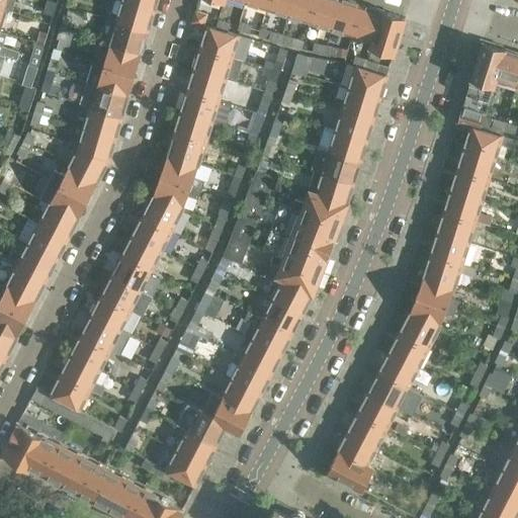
[(48,14),(57,17),(62,3),(52,0),(48,14)]
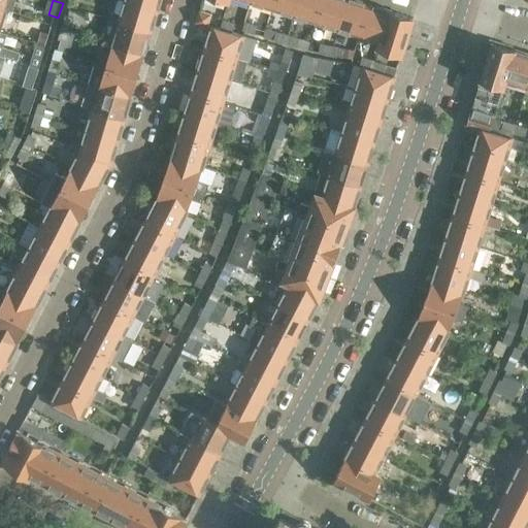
[(126,0),(123,0),(118,22),(151,31),(157,9),(126,0)]
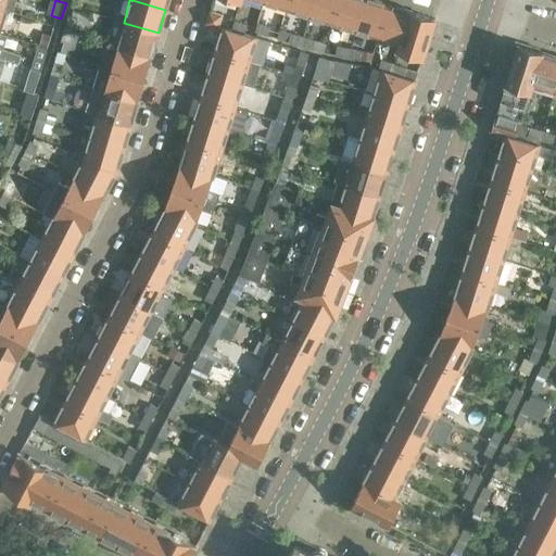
[(133,0),(165,10),(167,0),(133,0)]
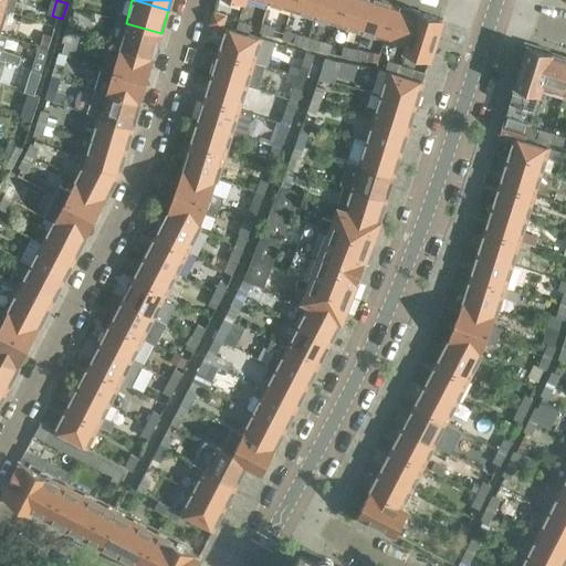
[(269,0),(269,2),(292,10),(294,0),(269,0)]
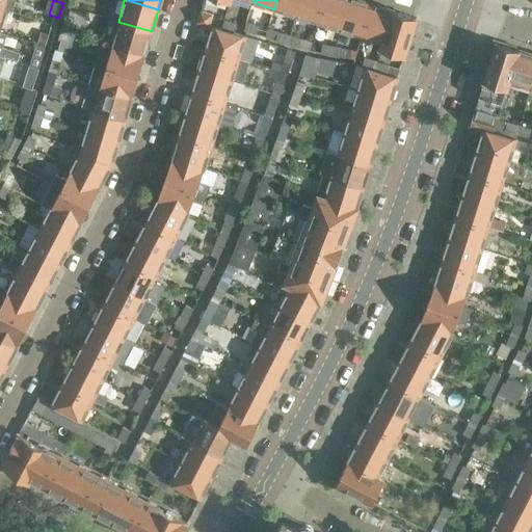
[(276,0),(274,9),(296,16),(300,0),(276,0)]
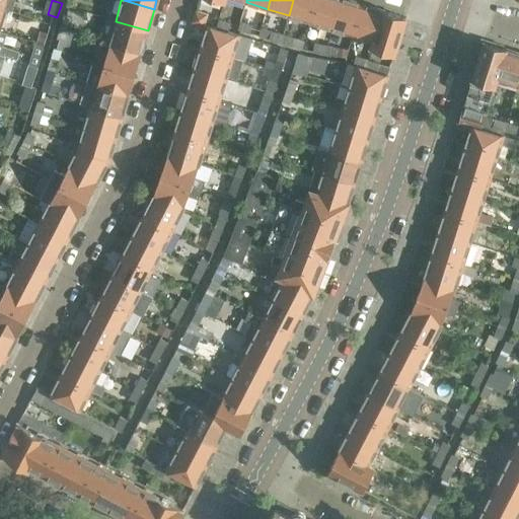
[(293,0),(289,15),(310,22),(316,0),(293,0)]
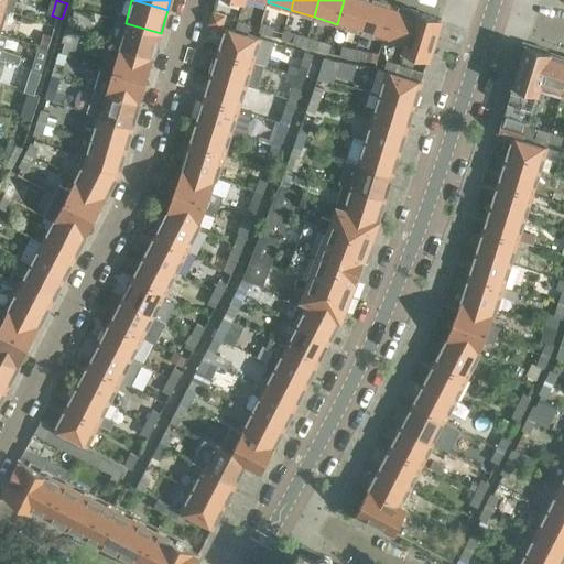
[(344,0),(337,24),(360,31),(369,0),(344,0)]
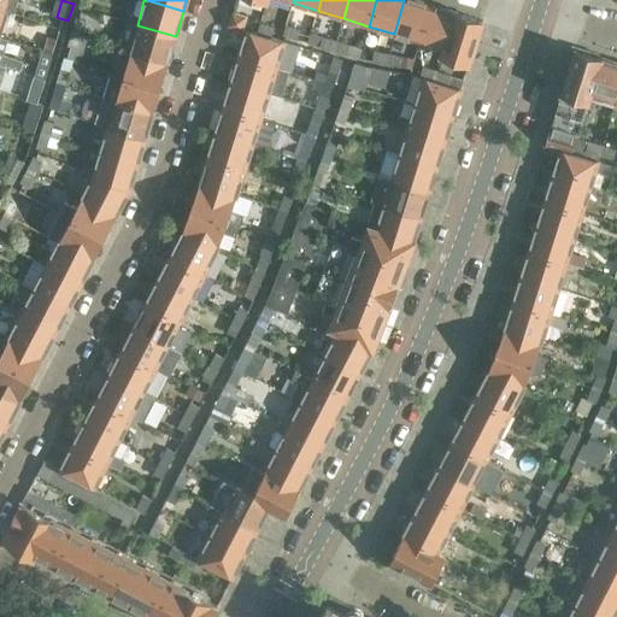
[(416,0),(404,0),(394,34),(419,42),(432,5),(416,0)]
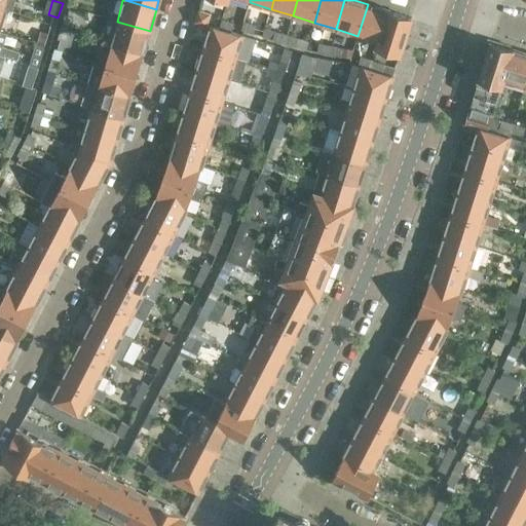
[(368,4),(358,36),(377,41),(374,48),(378,49),(389,11),(368,4)]
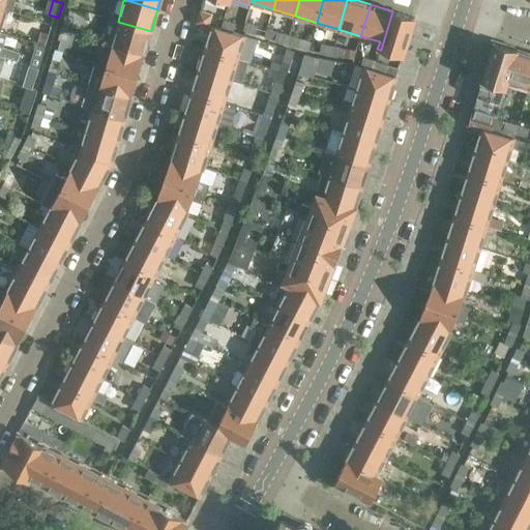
[(201,9),(197,22),(208,26),(212,13),(201,9)]
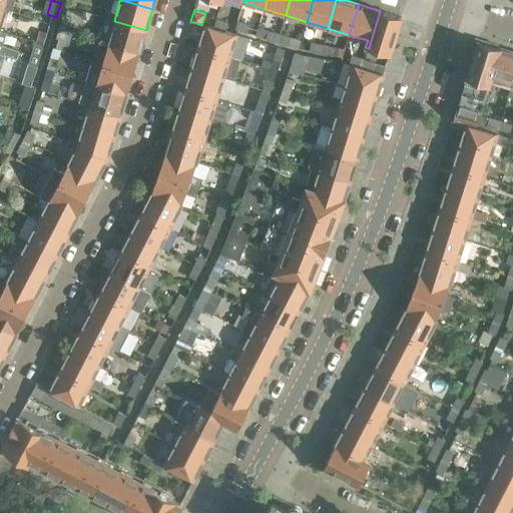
[(380,11),(369,48),(390,54),(401,18),(380,11)]
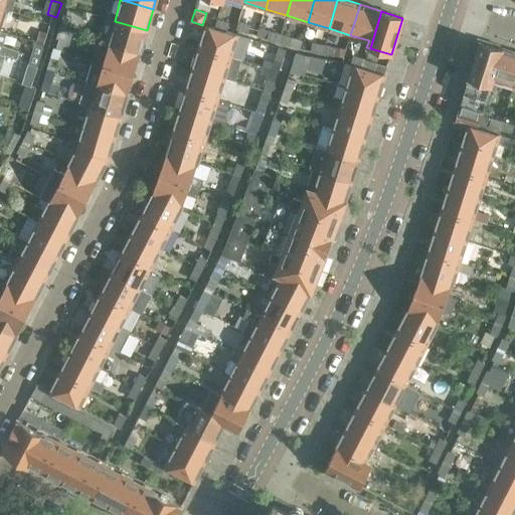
[(249,15),(241,13),(238,24),(246,27),(249,15)]
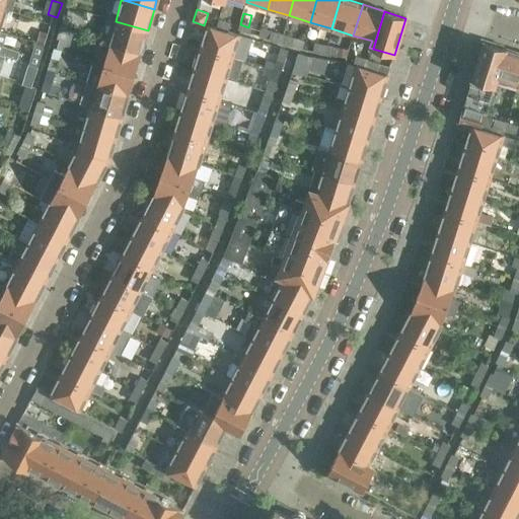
[(70,17),(62,14),(59,26),(67,28),(70,17)]
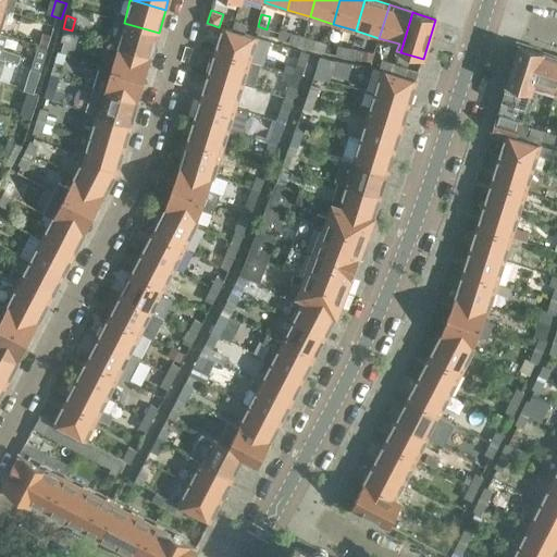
[(235,21),(232,29),(246,33),(248,24),(235,21)]
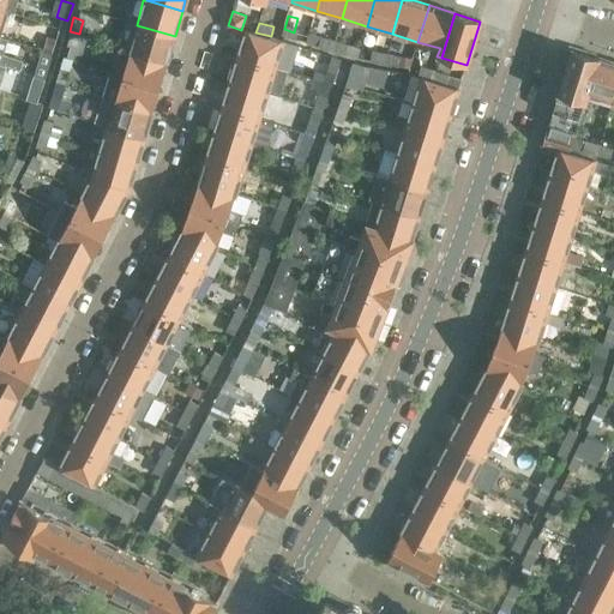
[(130,50),(167,61),(175,36),(137,25),(130,50)]
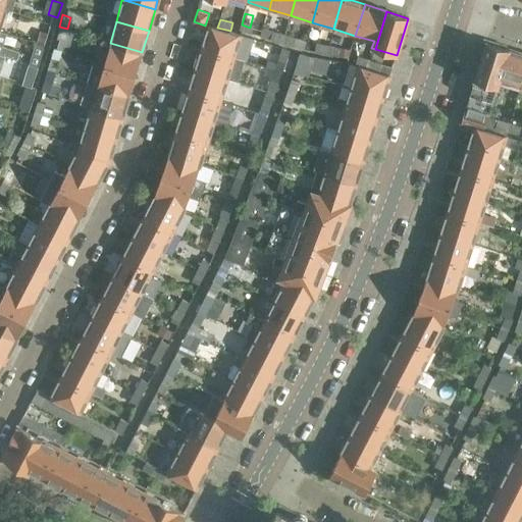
[(210,25),(203,48),(236,58),(243,34),(230,31),(217,28),(214,27),(210,25)]
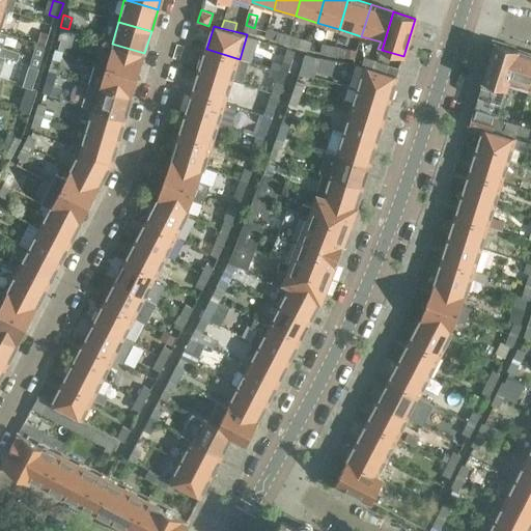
[(68,29),(60,27),(56,38),(64,42),(68,29)]
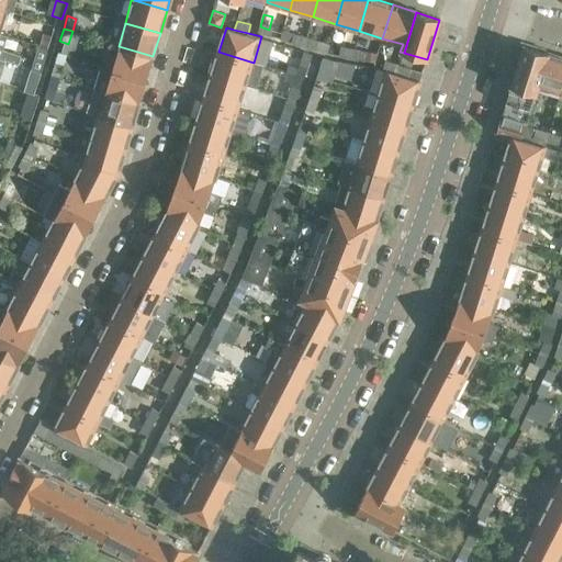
[(296,29),(294,38),(307,42),(310,33),(296,29)]
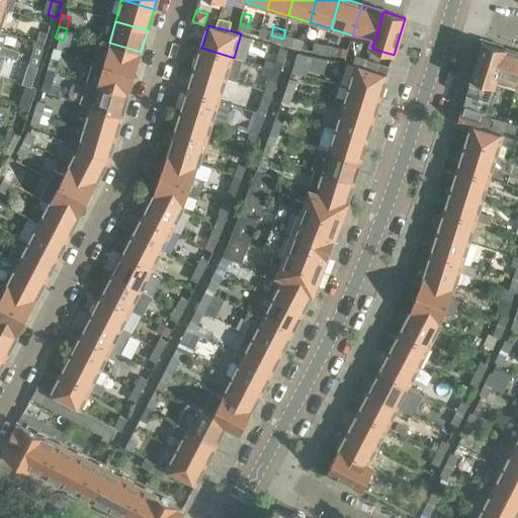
[(5,31),(0,29),(0,53),(13,57),(15,50),(1,46),(5,31)]
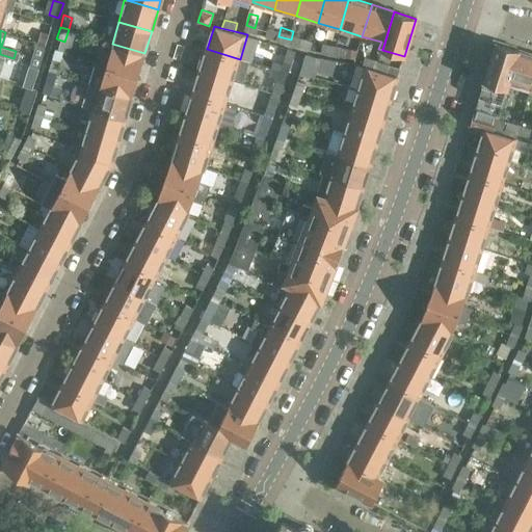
[(33,41),(43,44),(47,34),(36,31),(33,41)]
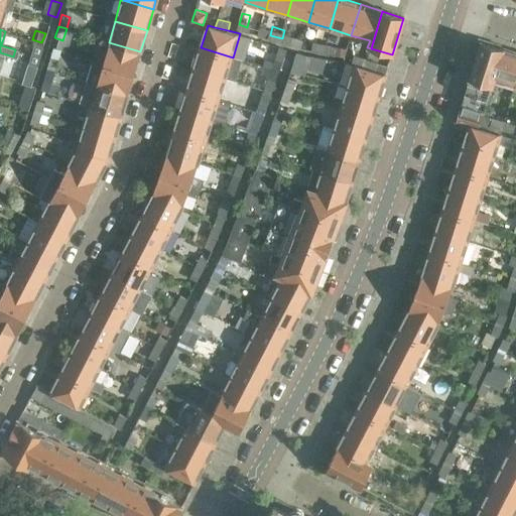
[(284,30),(282,38),(301,44),(303,36),(284,30)]
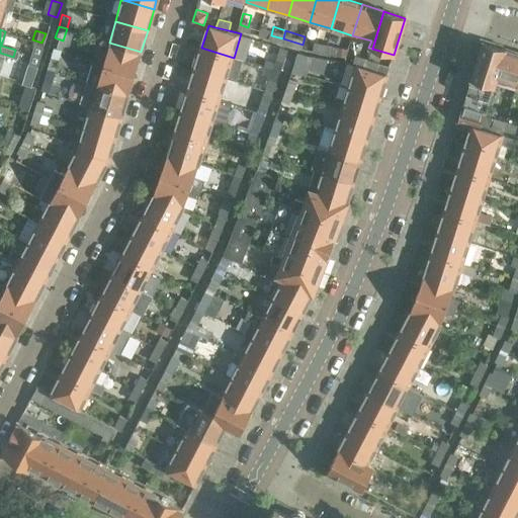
[(315,39),(312,48),(324,52),(326,44),(315,39)]
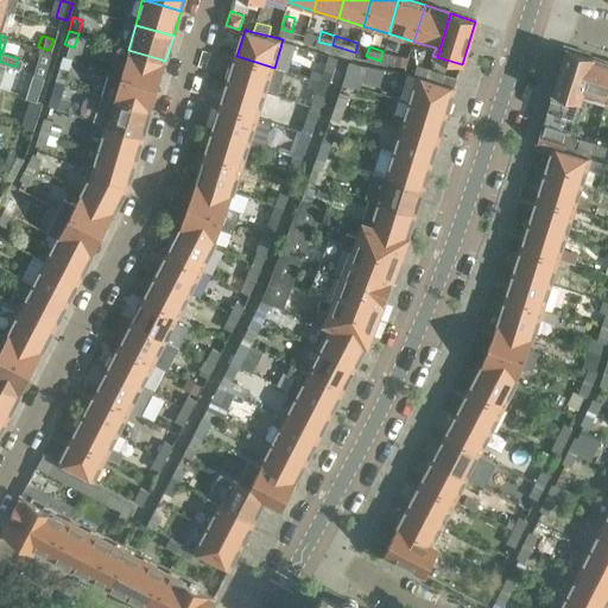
[(552,93),(553,93),(542,127),(568,135),(578,102),(593,56),(567,48),(552,93)]
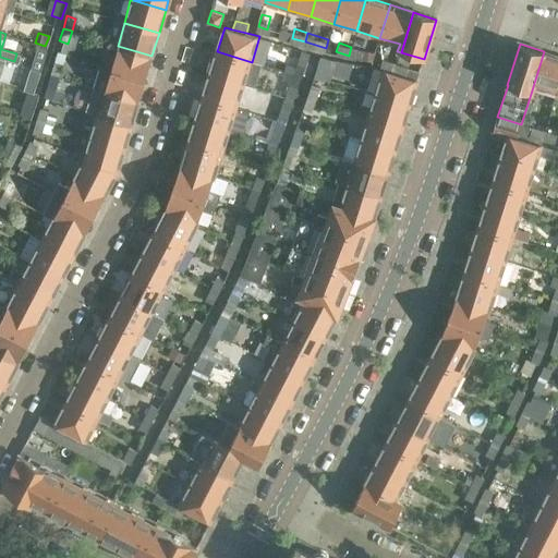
[(152,56),(118,46),(114,58),(104,55),(100,64),(111,68),(145,79),(152,56)]
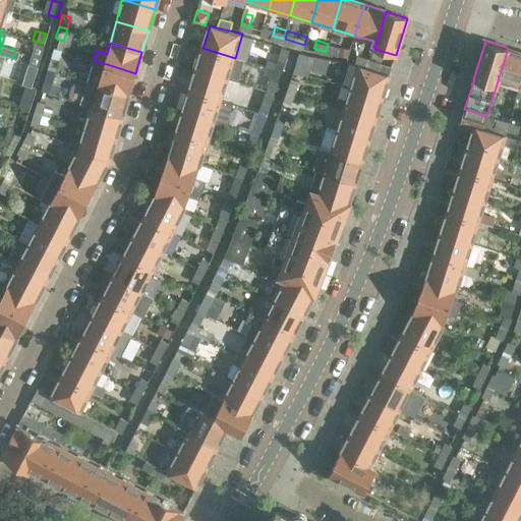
[(328,44),(326,52),(345,58),(348,50),(328,44)]
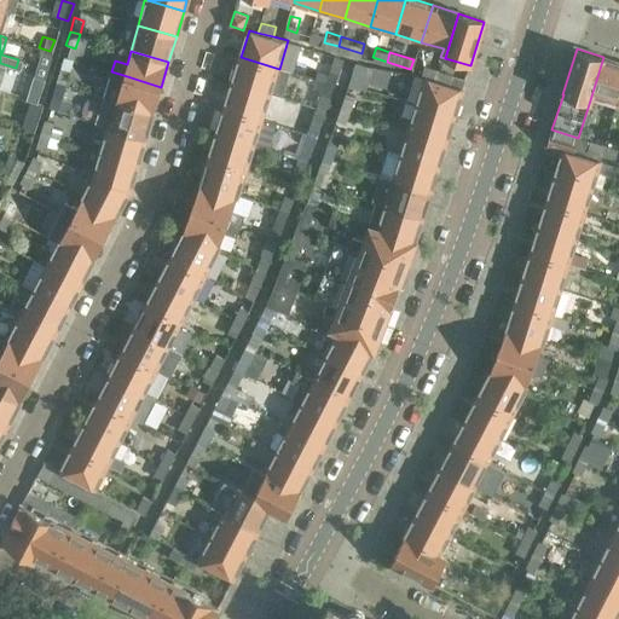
[(345,59),(335,56),(325,82),(335,86),(345,59)]
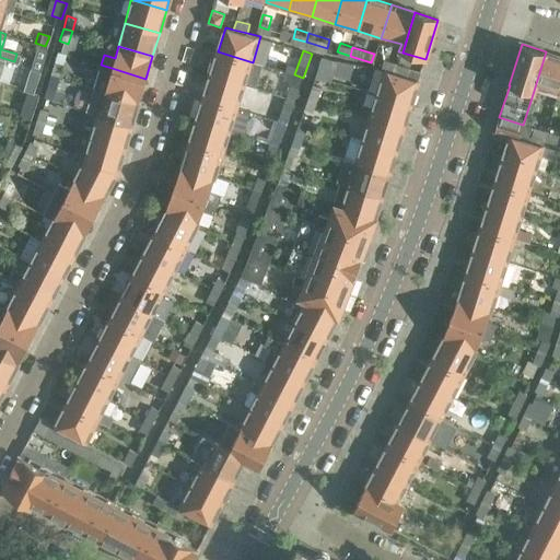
[(63,55),(55,51),(51,61),(61,65),(63,55)]
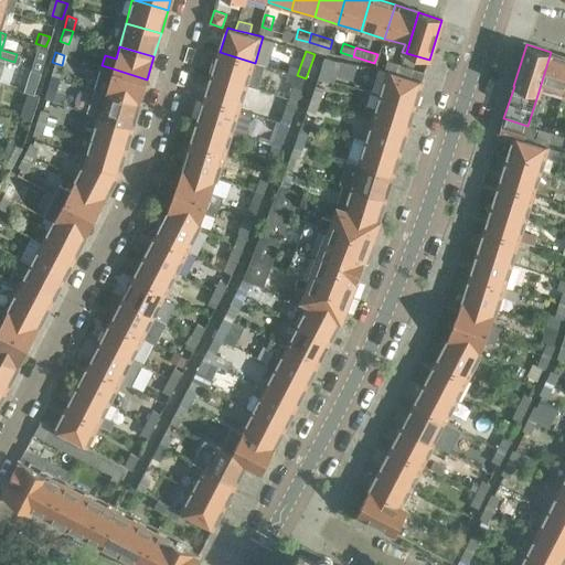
[(220,52),(212,75),(247,86),(257,88),(264,66),(255,63),(220,52)]
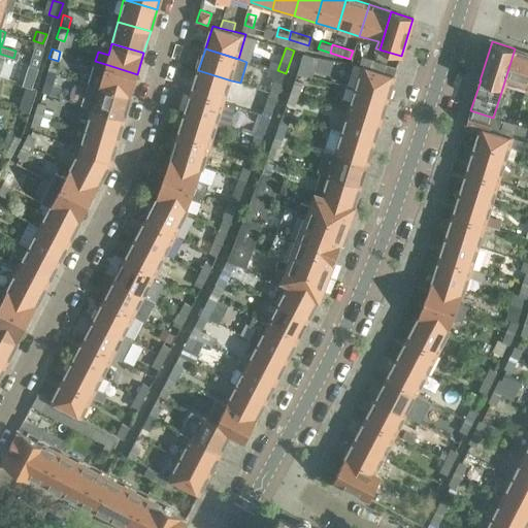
[(527,53),(515,48),(502,89),(505,89),(507,83),(526,88),(527,81),(527,53)]
